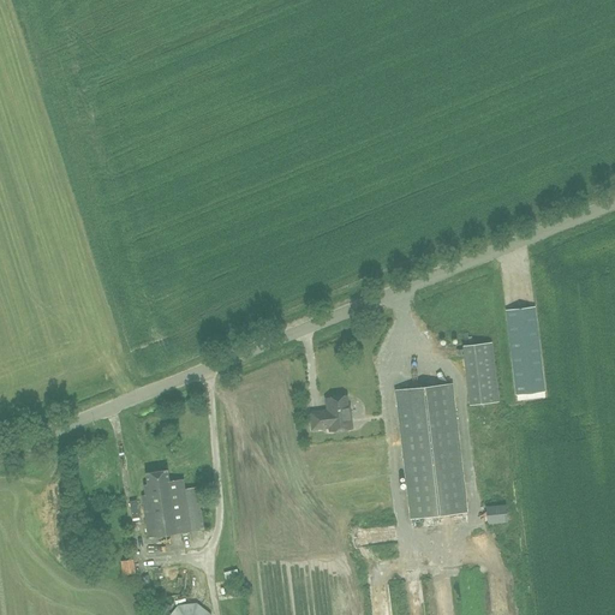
[(515,395),(545,393),(536,308),(505,311),(515,395)]
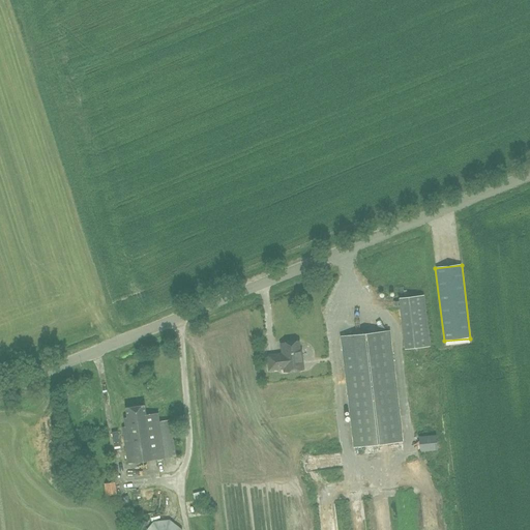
[(425,342),(425,290),(400,290),(401,342),(425,342)]
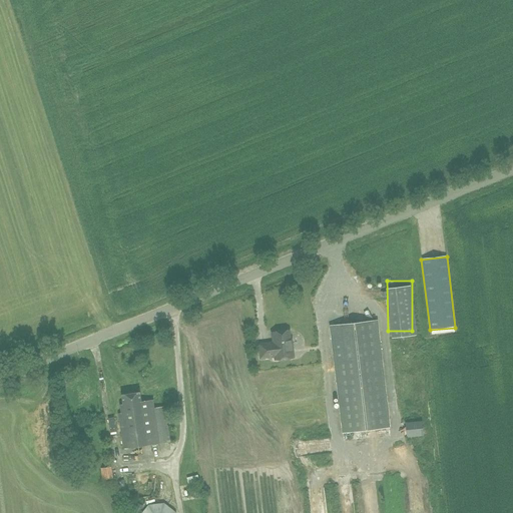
[(377,321),(330,327),(342,433),(389,427),(377,321)]
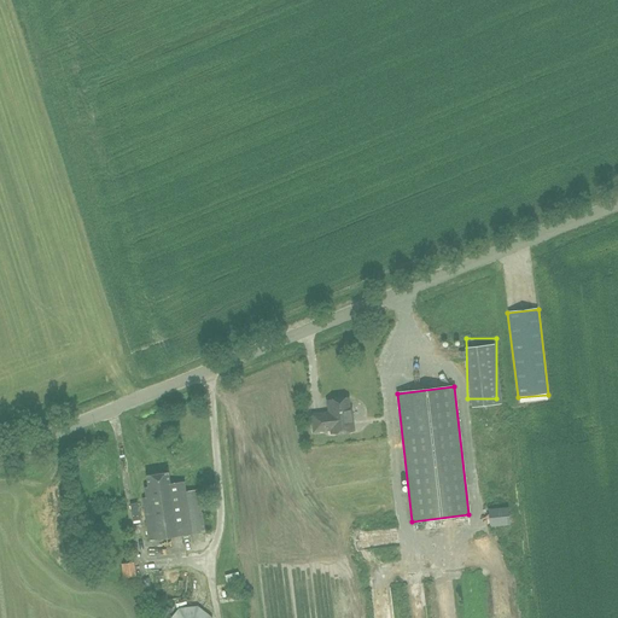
[(336,398),(333,401),(327,402),(328,413),(312,415),(314,432),(331,430),(331,433),(354,431),(351,409),(349,409),(348,400),(344,400),(340,398),(336,398)]
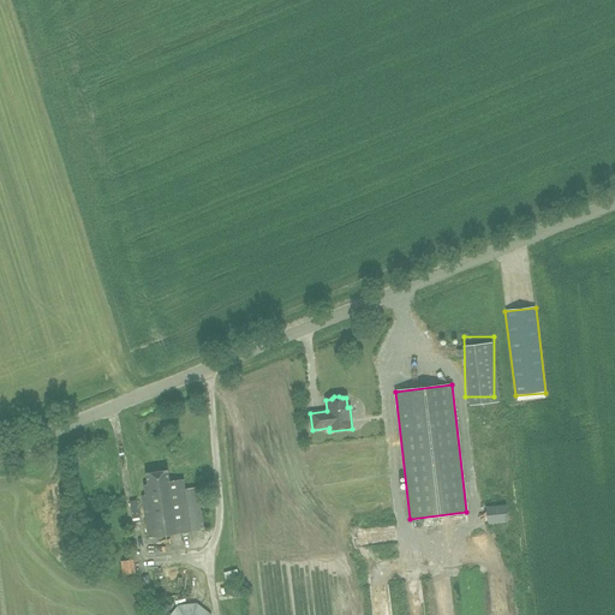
[(148,538),(191,532),(183,479),(168,482),(167,471),(145,473),(147,485),(143,485),(145,495),(142,496),(148,538)]
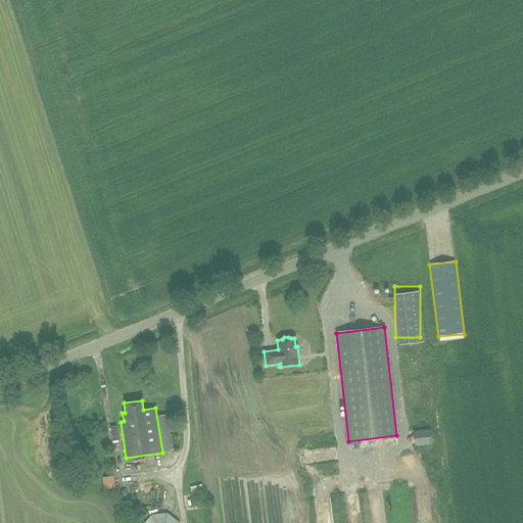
[(104,489),(114,488),(112,476),(102,478),(104,489)]
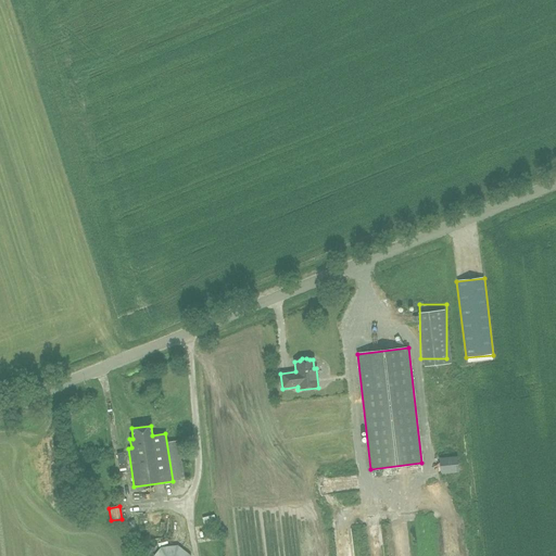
[(190,555),(191,555),(177,545),(161,547),(153,555),(190,555)]
